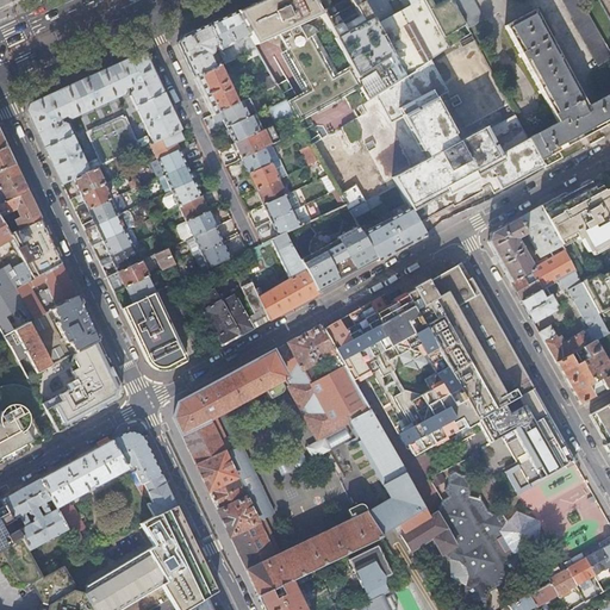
[(235,14),(253,47),(271,38),(286,31),(290,37),(288,38),(290,42),(285,45),(288,50),(281,54),(304,93),(286,104),(293,116),(297,123),(309,116),(317,111),(361,85),(311,0),(266,0),(255,6),(235,14)]
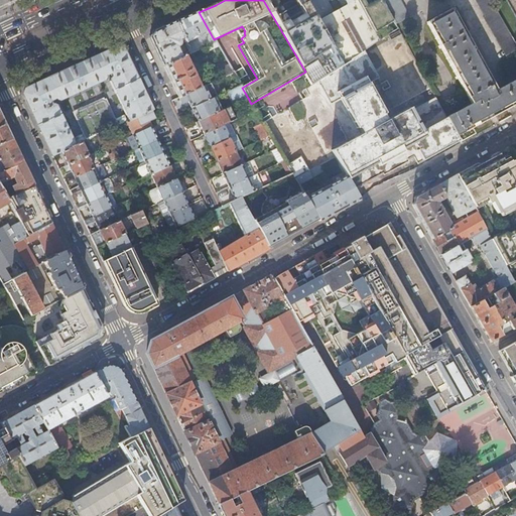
[(311,84),(316,81),(343,63),(305,0),(263,0),(305,72),(311,84)]
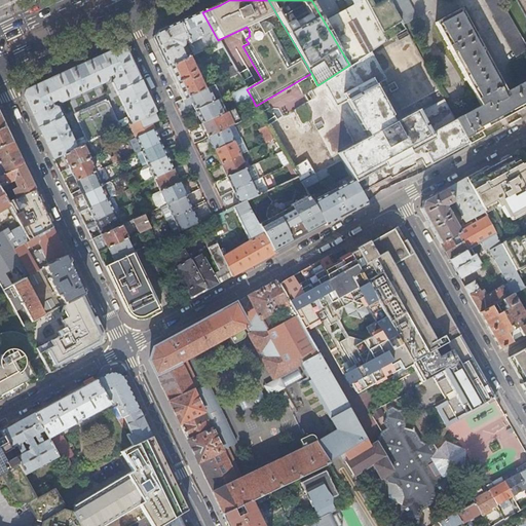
[(311,0),(349,65),(371,51),(387,41),(382,32),(365,0),(363,0),(340,13),(332,0),(311,0)]
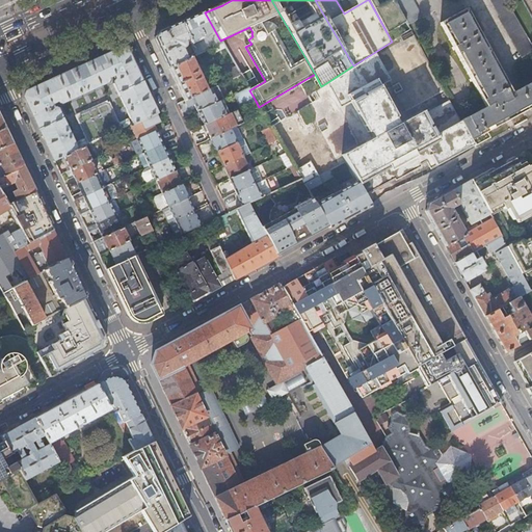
[(369,0),(387,32),(406,21),(405,20),(394,0),(388,0),(377,5),(374,0),(369,0)]
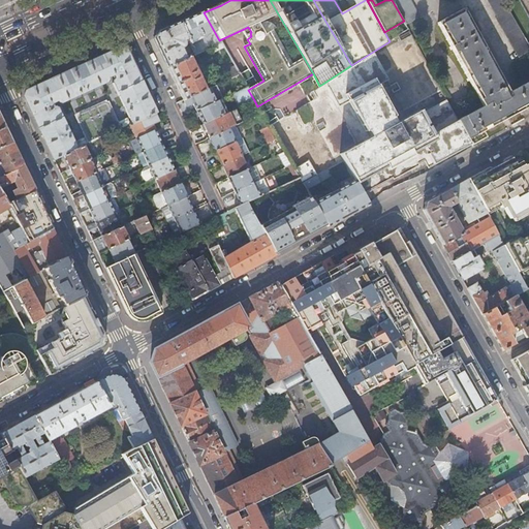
[(404,21),(406,26),(419,18),(409,0),(392,0),(403,20),(404,21)]
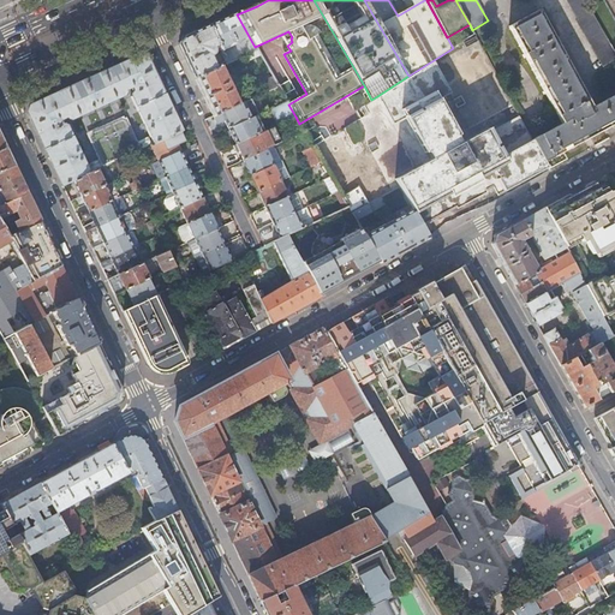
[(614,53),(584,0),(566,0),(578,19),(575,21),(602,67),(614,59),(614,53)]
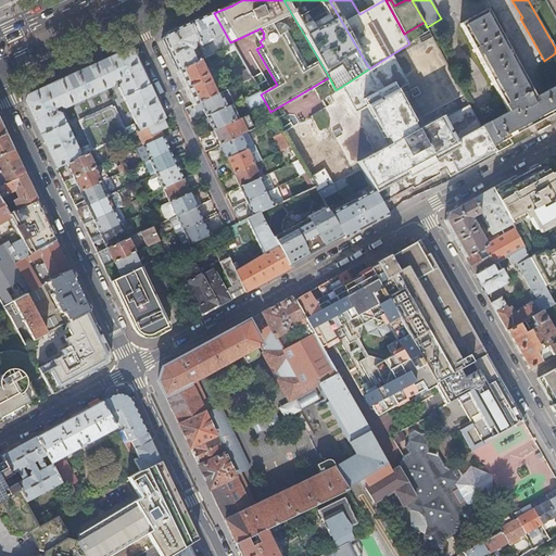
[(508,112),(481,126),(494,151),(496,153),(513,144),(509,138),(529,127),(555,113),(555,112),(555,90),(538,101),(535,97),(485,10),(459,24),(508,112)]
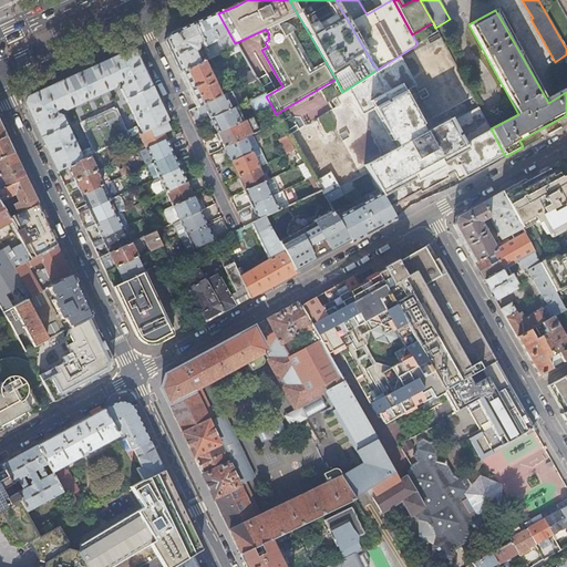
[(193,22),(192,22),(200,43),(208,59),(236,45),(235,43),(218,13),(217,11),(200,19),(193,22)]
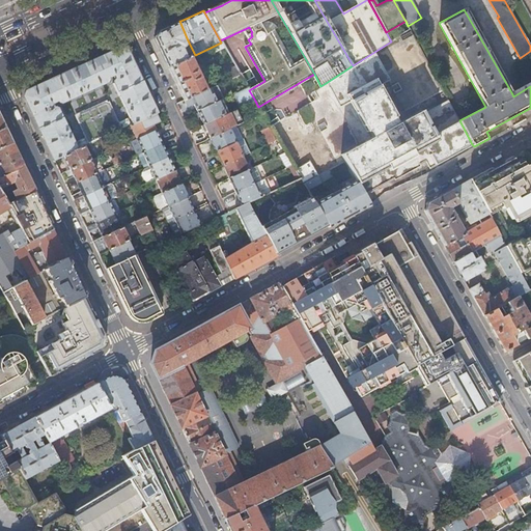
[(179,21),(157,31),(156,35),(155,39),(168,67),(187,59),(182,48),(183,47),(184,45),(184,43),(188,40),(179,21)]
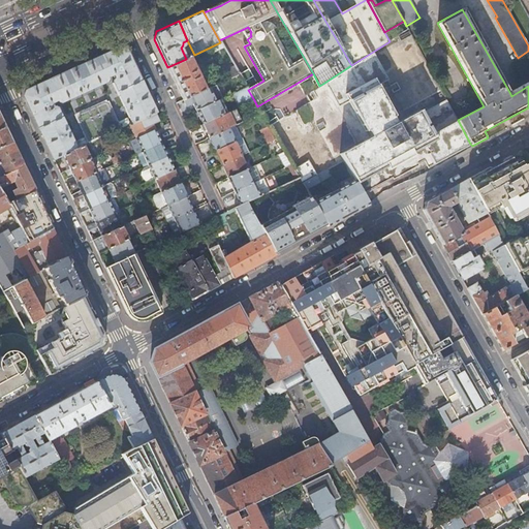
[(27,91),(26,94),(24,98),(49,150),(54,160),(63,155),(83,147),(128,125),(155,113),(125,52),(122,50),(119,49),(117,50),(101,57),(55,78),(40,85),(27,91)]
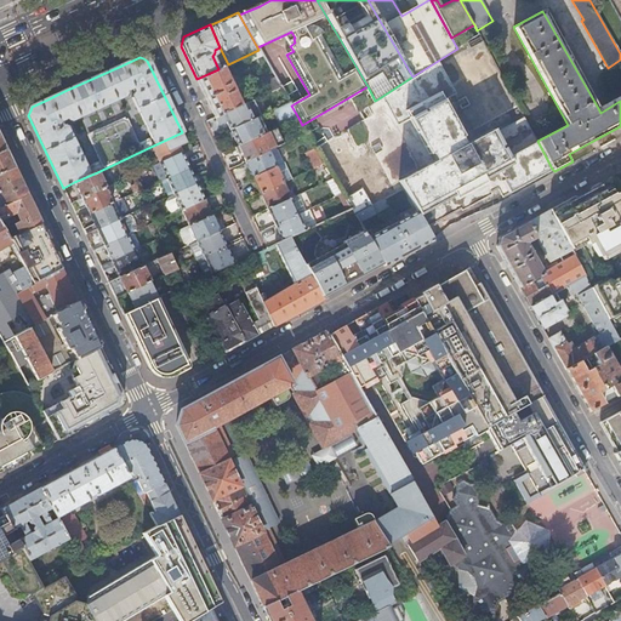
[(554,171),(552,169),(537,141),(528,124),(523,115),(494,131),(493,130),(463,144),(460,137),(461,137),(442,100),(455,92),(438,61),(412,77),(381,97),(397,125),(409,118),(428,154),(429,154),(434,161),(399,181),(416,212),(423,224),(425,227),(468,204),(469,205),(497,191),(502,199),(554,171)]
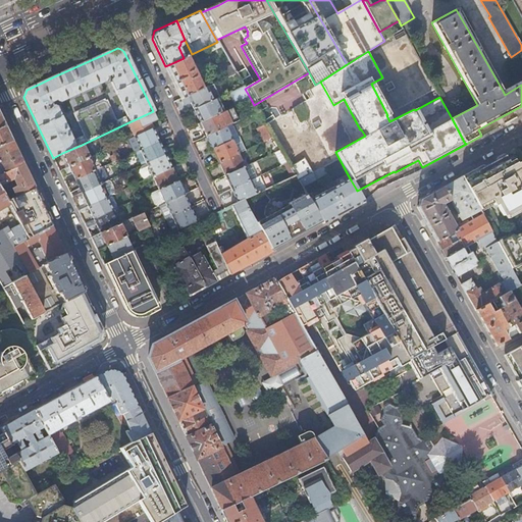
[(184,58),(165,66),(180,99),(186,96),(202,89),(201,86),(187,56),(184,58)]
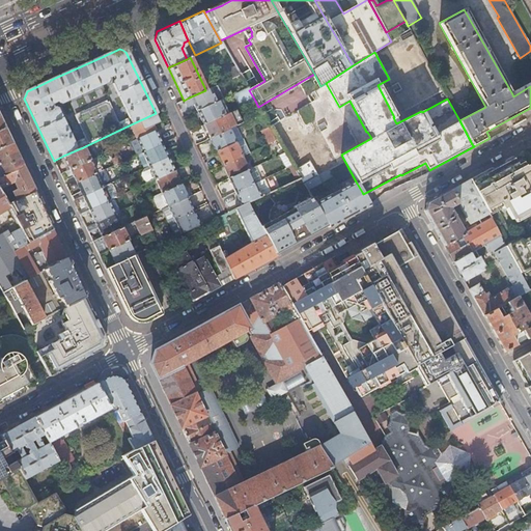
[(240,74),(235,66),(223,72),(227,80),(233,77),(240,74)]
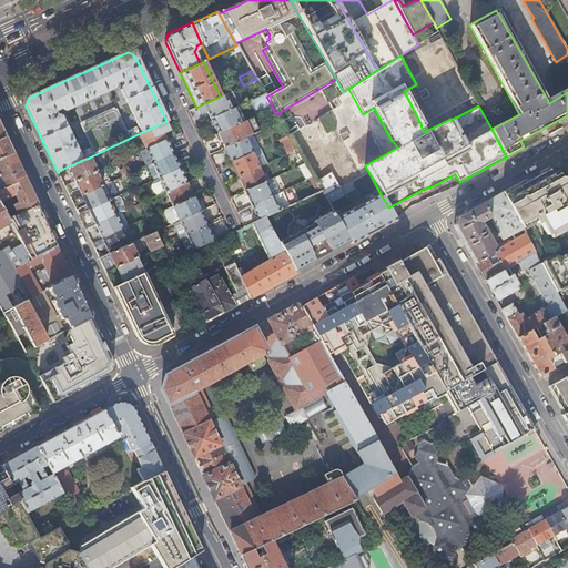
[(265,93),(256,79),(250,82),(257,97),(265,93)]
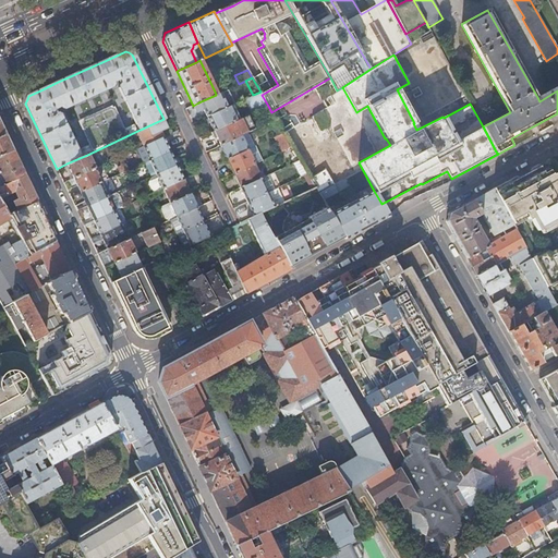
[(282,106),(271,112),(276,119),(283,132),(284,134),(326,107),(322,100),(337,91),(330,77),(290,101),(282,106)]
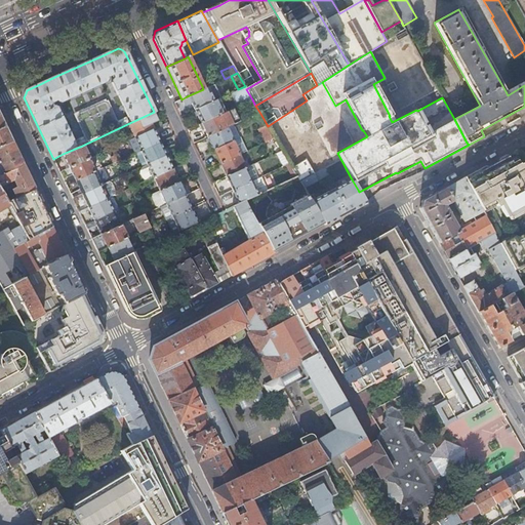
[(524,80),(506,91),(508,95),(524,85),(524,80)]
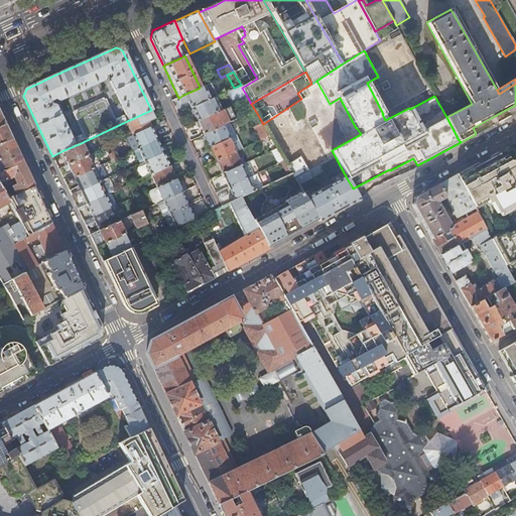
[(234,88),(229,90),(235,103),(248,98),(242,88),(241,85),(234,88)]
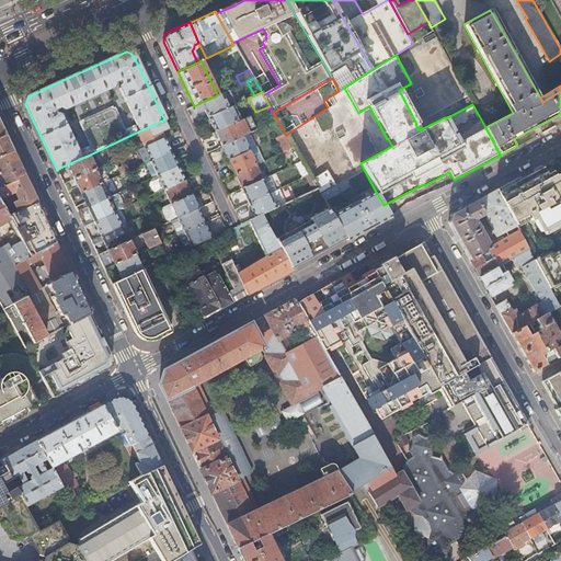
[(199,103),(207,117),(228,107),(221,93),(220,93),(217,95),(199,103)]
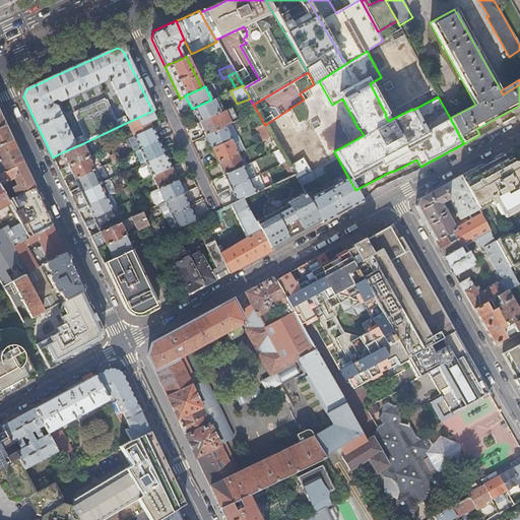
[(216,98),(211,100),(217,113),(222,111),(216,98)]
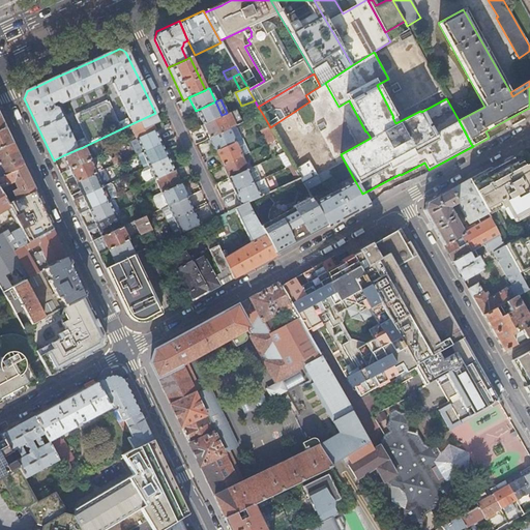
[(215,101),(196,111),(202,124),(222,115),(215,101)]
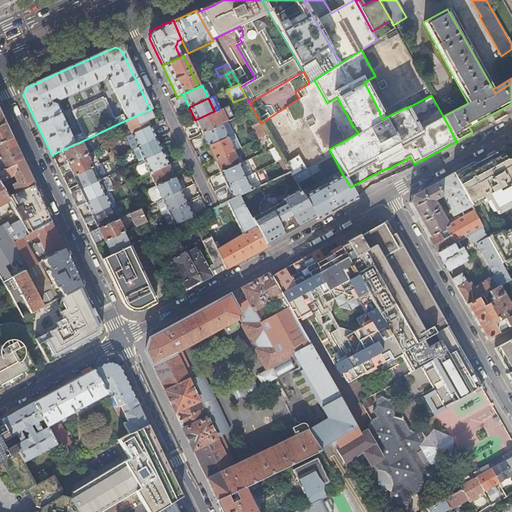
[(296,101),(286,107),(294,121),(303,116),(296,101)]
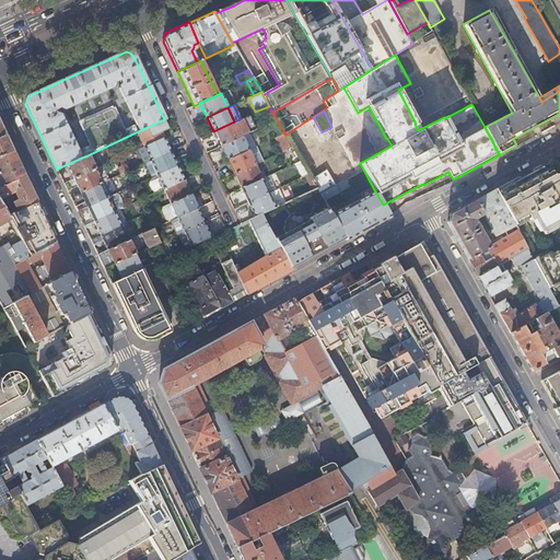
[(255,129),(248,115),(240,119),(234,121),(213,131),(210,132),(213,139),(217,138),(220,146),(248,132),(255,129)]
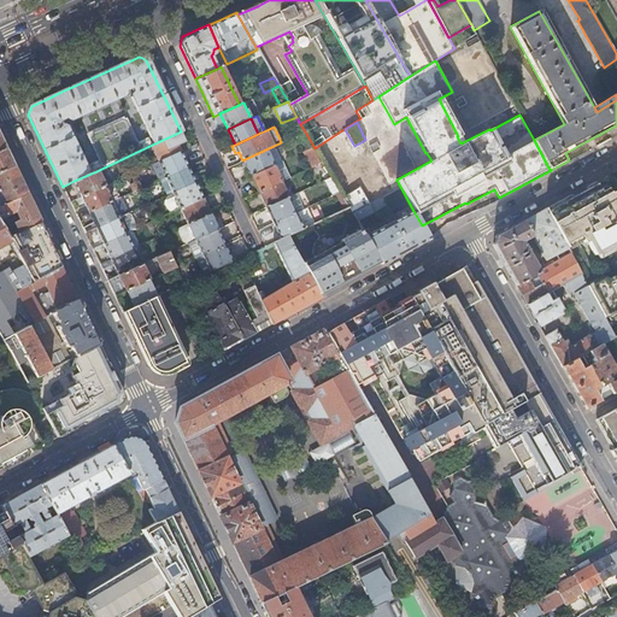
[(184,141),(181,131),(150,146),(157,162),(180,151),(177,145),(184,141)]
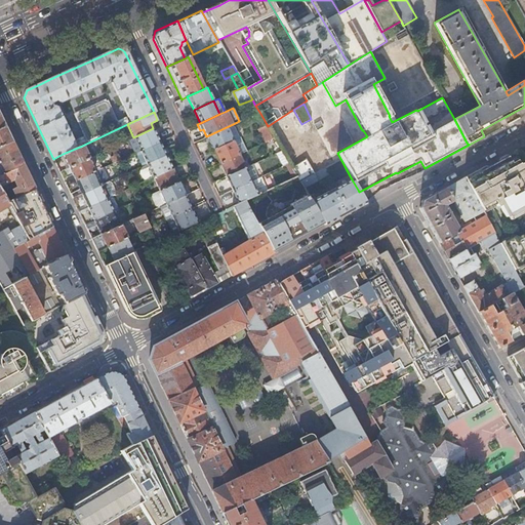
[(259,112),(252,115),(259,128),(267,124),(259,112)]
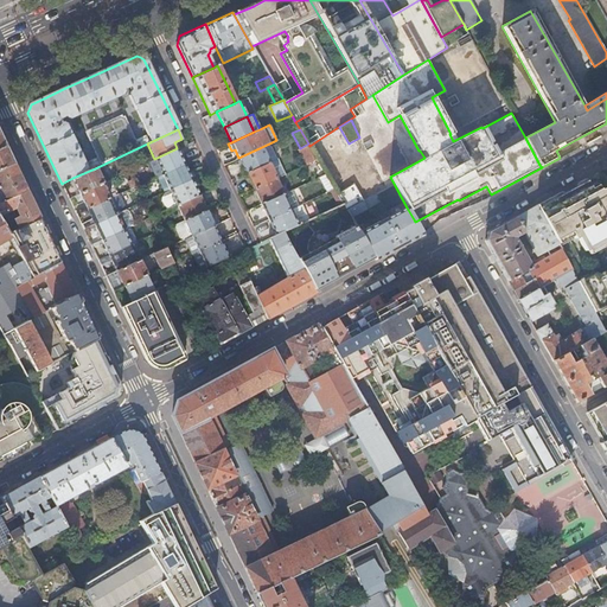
[(0,171),(13,165),(0,136),(0,171)]
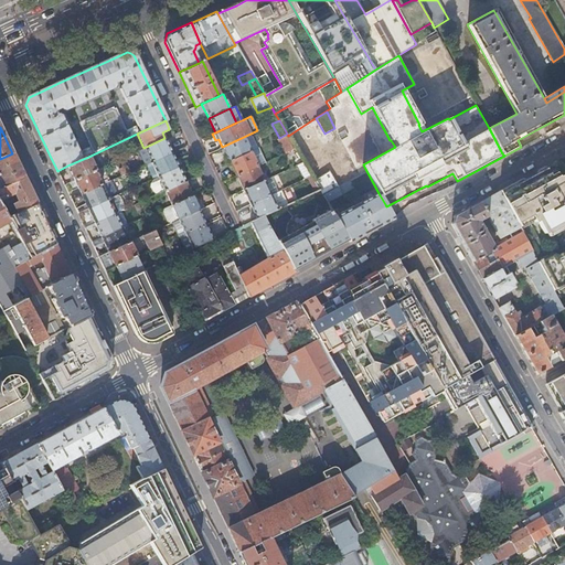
[(344,130),(338,134),(341,140),(348,136),(344,130)]
